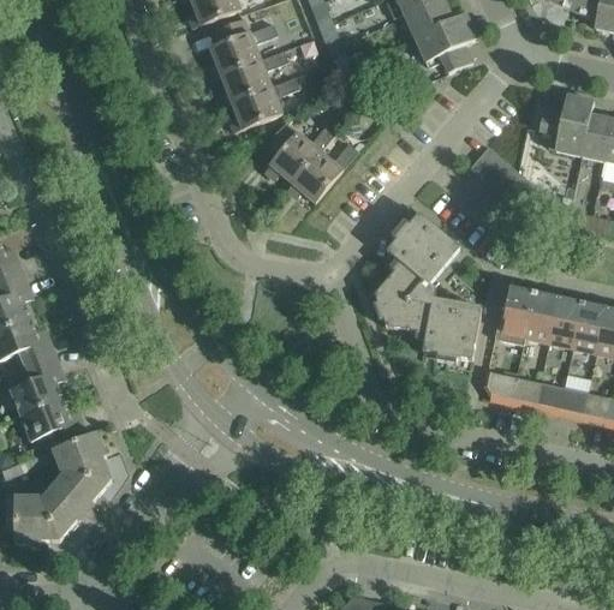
[(190,0),(195,12),(189,15),(191,21),(189,22),(191,28),(214,19),(239,9),(236,0),(190,0)]
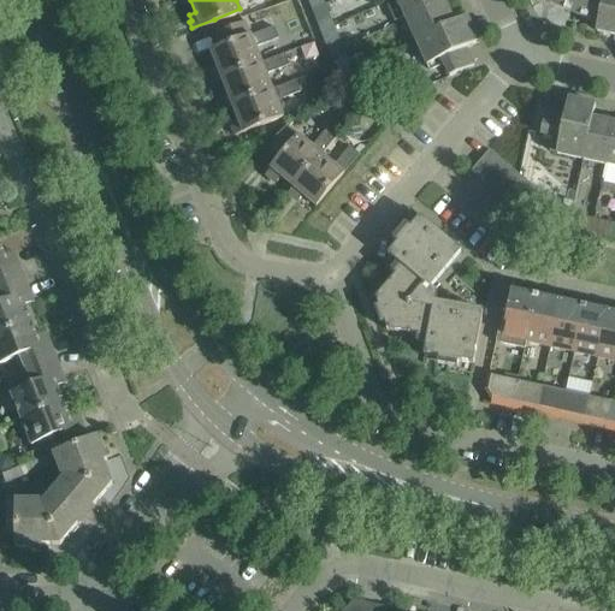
[(388,0),(385,1),(392,18),(403,13),(406,17),(442,0),(388,0)]
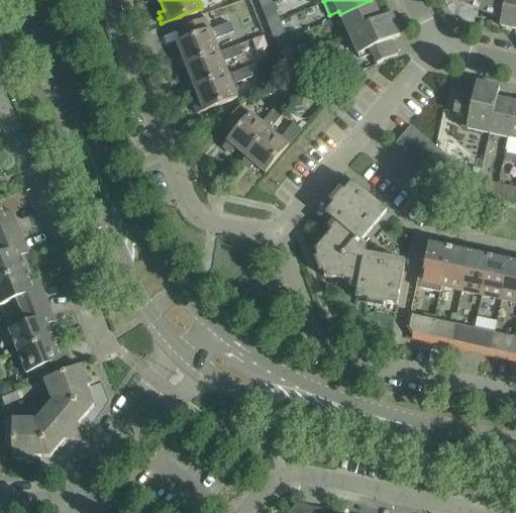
[(380,15),(373,0),(371,0),(340,14),(347,30),(380,15)]
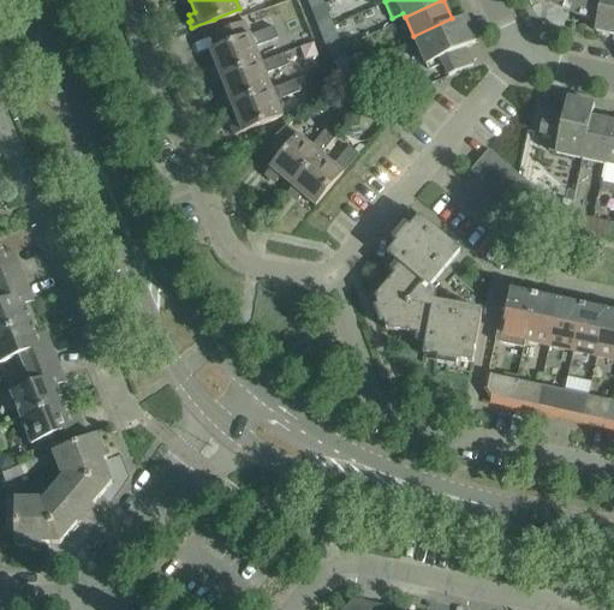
[(549,0),(595,19),(598,0),(549,0)]
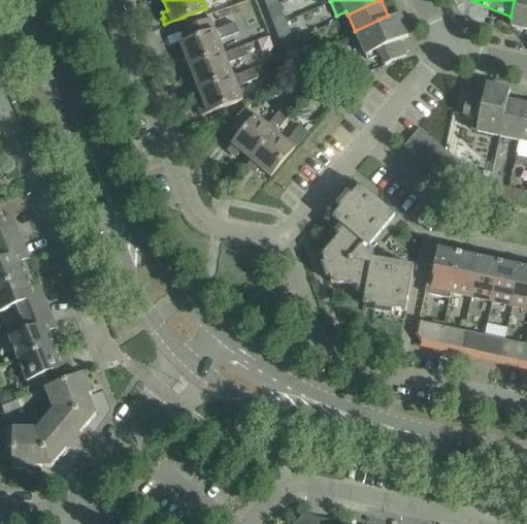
[(514,0),(511,17),(509,23),(526,26),(526,0),(514,0)]
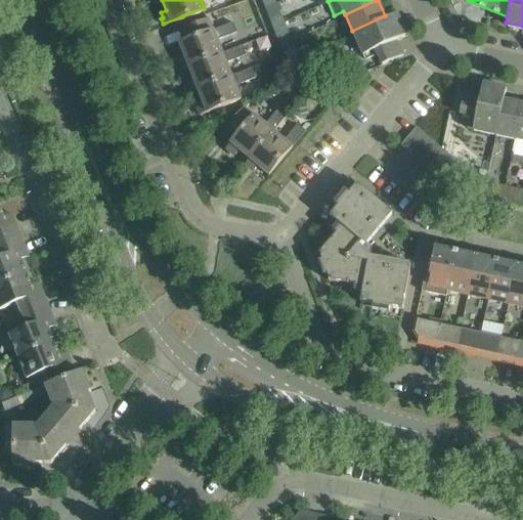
[(396,10),(385,15),(352,31),(362,52),(374,47),(381,61),(402,52),(395,37),(405,33),(396,10)]
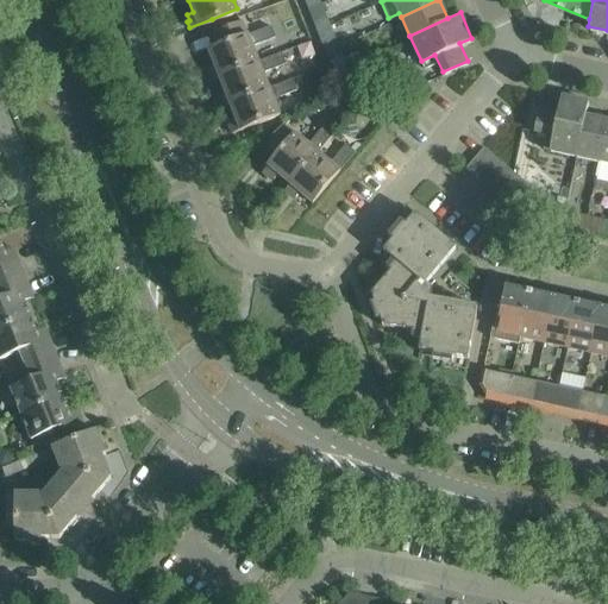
[(325,14),(312,19),(315,27),(328,23),(325,14)]
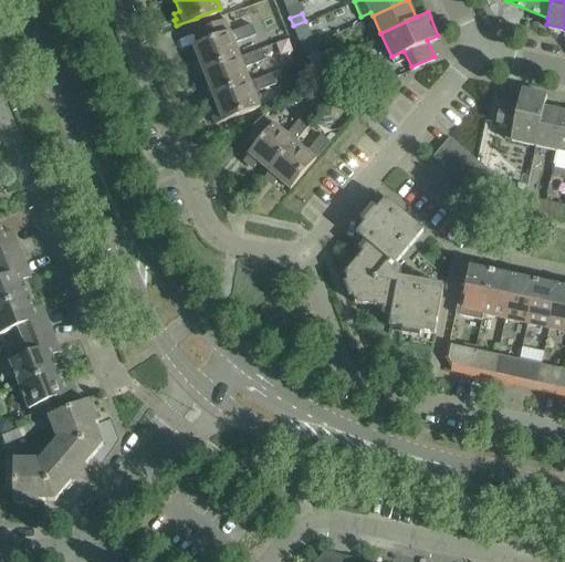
[(192,66),(195,71),(239,54),(233,40),(254,32),(250,21),(227,30),(222,17),(197,27),(201,40),(192,43),(198,58),(192,60),(195,65),(192,66)]
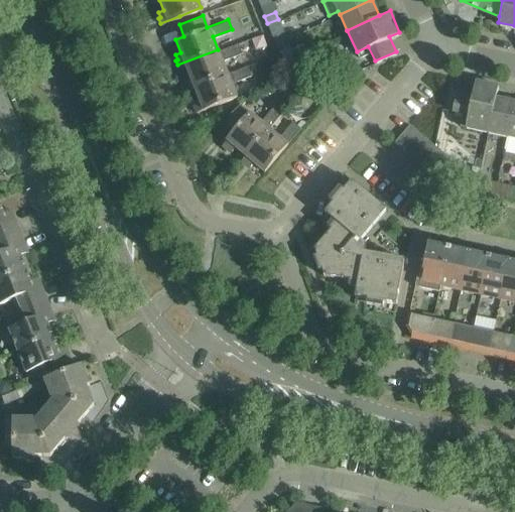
[(275,42),(285,38),(278,19),(267,23),(275,42)]
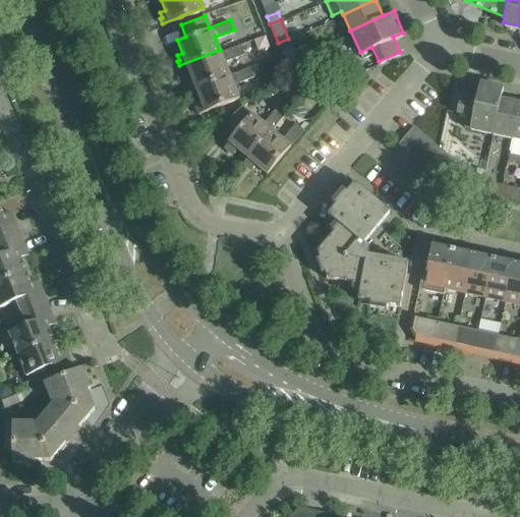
[(288,39),(278,43),(281,50),(291,46),(288,39)]
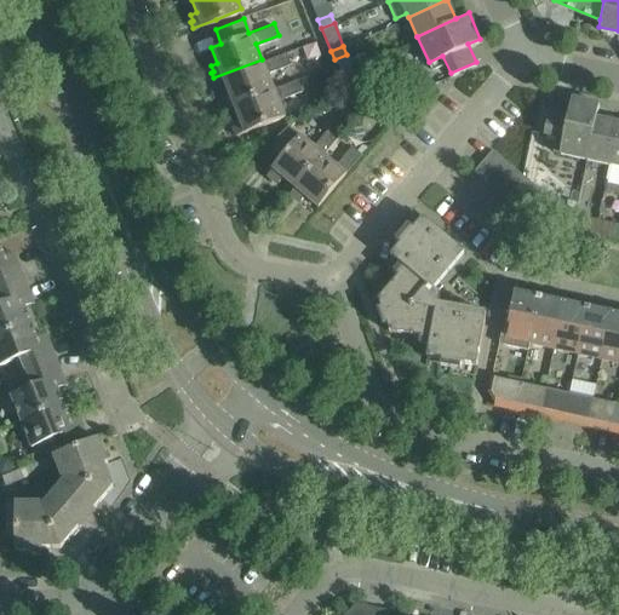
[(231,101),(233,102),(271,87),(265,70),(290,62),(285,51),(262,59),(213,78),(213,79),(222,75),(228,91),(222,93),(224,98),(222,99),(223,103),(231,101)]
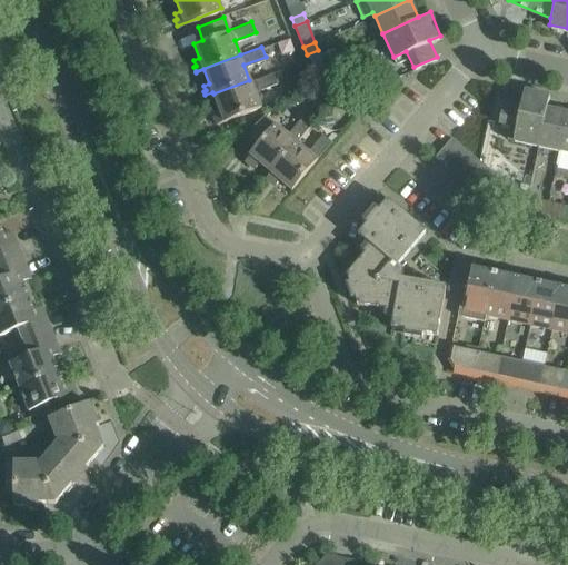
[(271,71),(249,80),(213,93),(219,108),(213,110),(216,116),(213,117),(216,122),(236,114),(259,105),(253,90),(275,82),(271,71)]
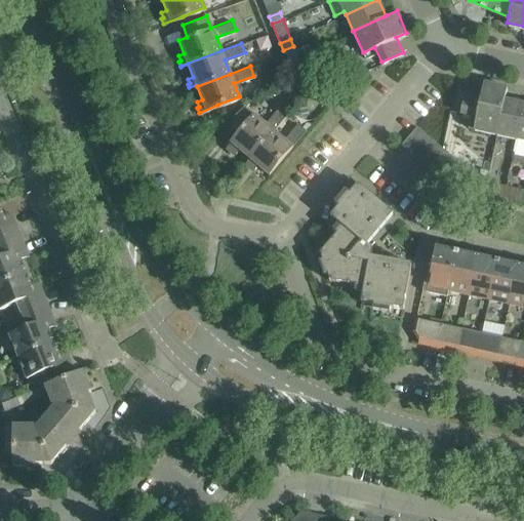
[(495,132),(506,85),(483,80),(480,92),(464,88),(459,111),(475,115),(473,127),(495,132)]
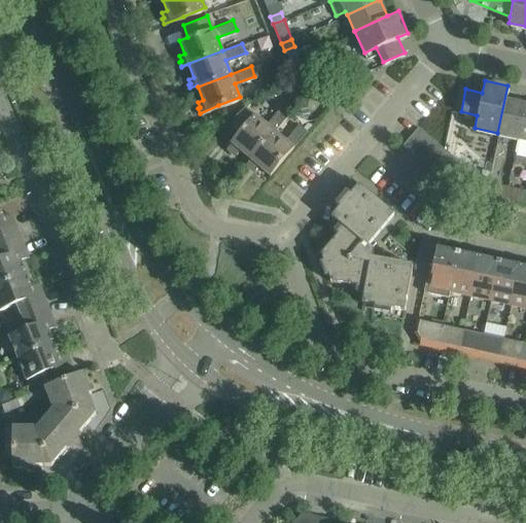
[(507,85),(497,133),(517,137),(524,102),(505,98),(507,85)]
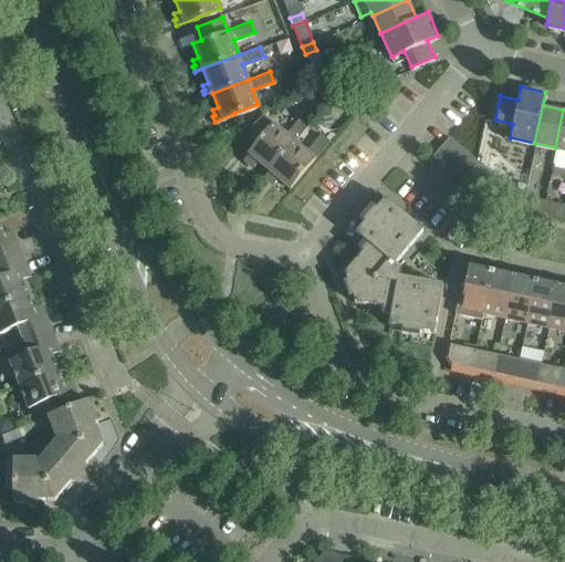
[(564,164),(564,108),(563,110),(555,147),(553,162),(564,164)]
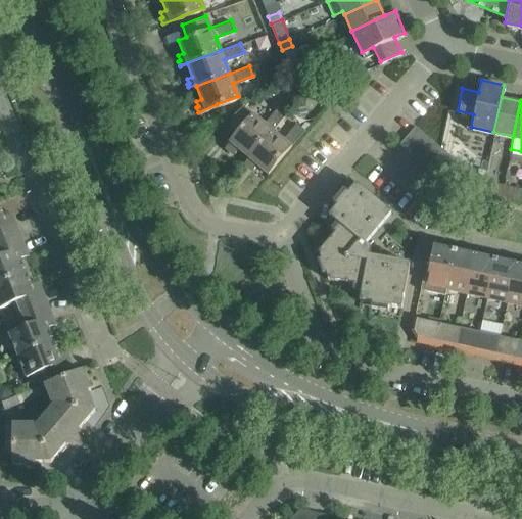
[(247,155),(276,123),(285,113),(276,106),(263,122),(252,113),(251,114),(241,105),(226,124),(235,132),(224,145),(228,149),(229,147),(233,151),(237,146),(247,155)]
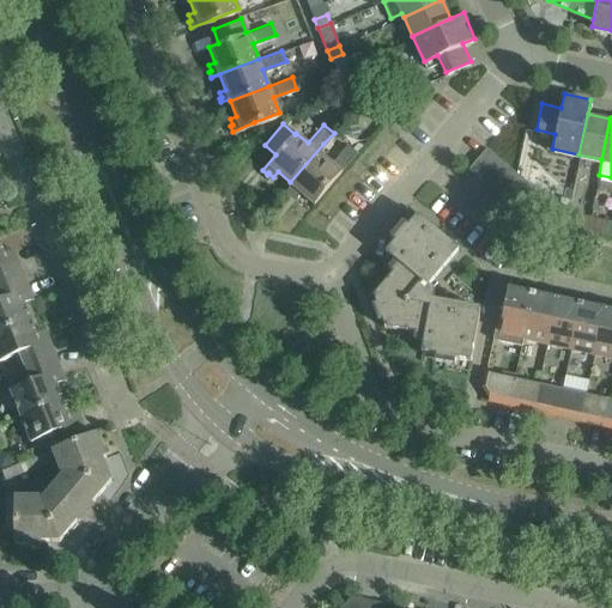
[(319,151),(323,144),(290,182),(284,189),(289,193),(291,192),(296,195),(300,190),(313,201),(340,169),(349,177),(361,163),(352,156),(357,151),(346,141),(331,160),(319,151)]
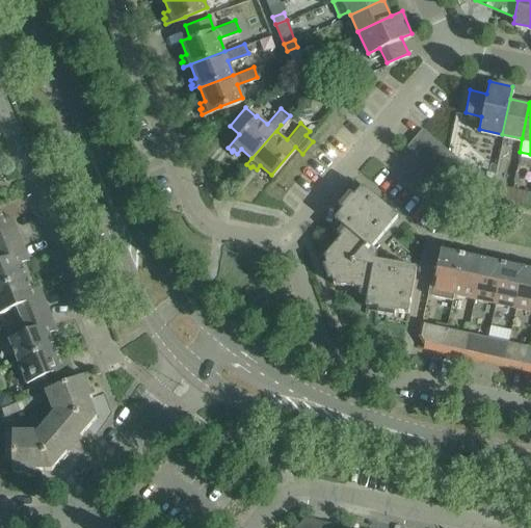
[(405,144),(415,153),(431,134),(421,126),(405,144)]
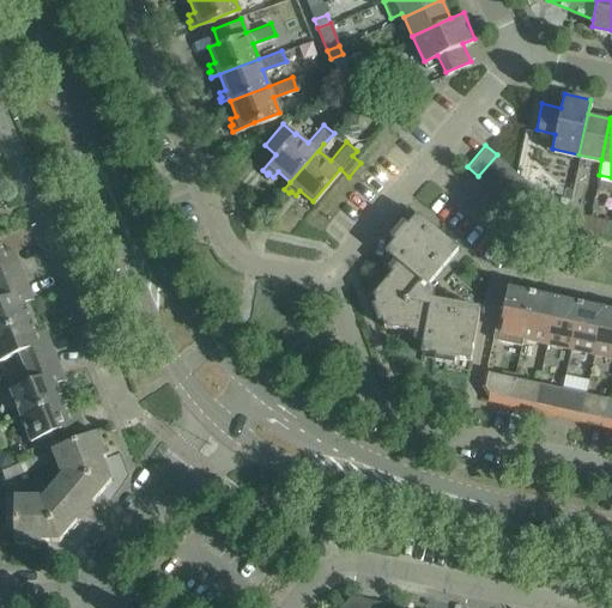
[(508,163),(497,154),(478,176),(489,186),(508,163)]
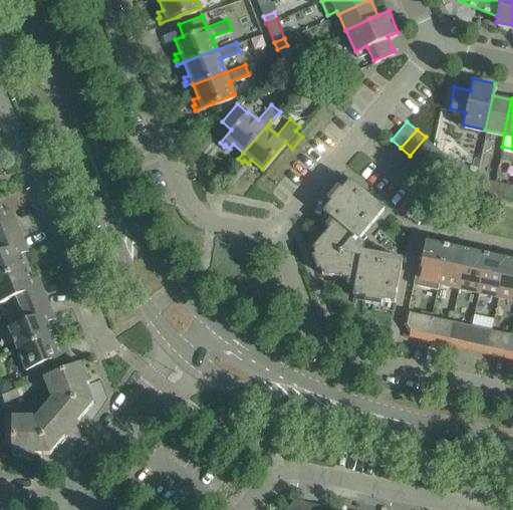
[(419,163),(435,145),(426,137),(410,156),(419,163)]
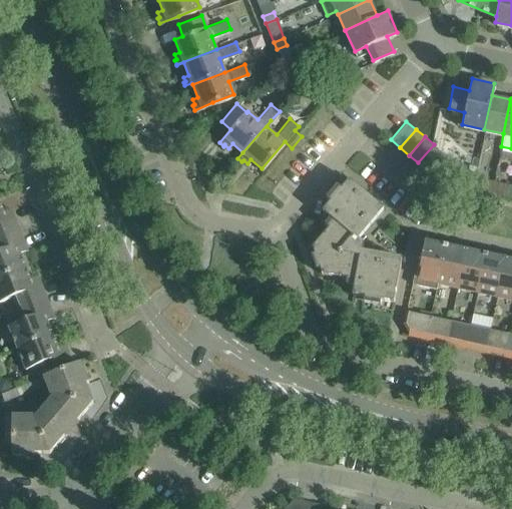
[(443,152),(452,160),(462,168),(468,161),(471,157),(453,141),(443,152)]
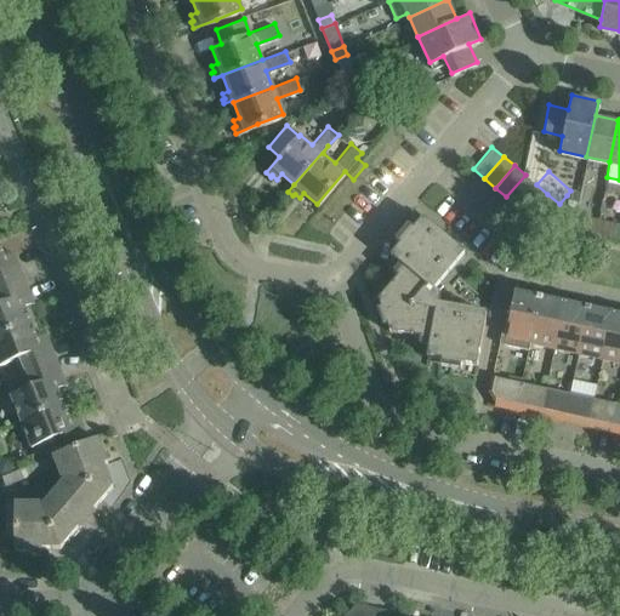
[(536,184),(525,175),(506,197),(518,206),(536,184)]
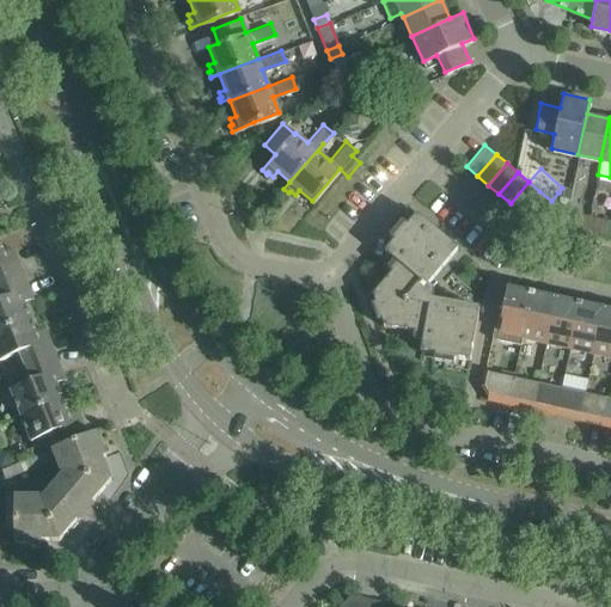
[(511,203),(521,213),(539,191),(529,182),(511,203)]
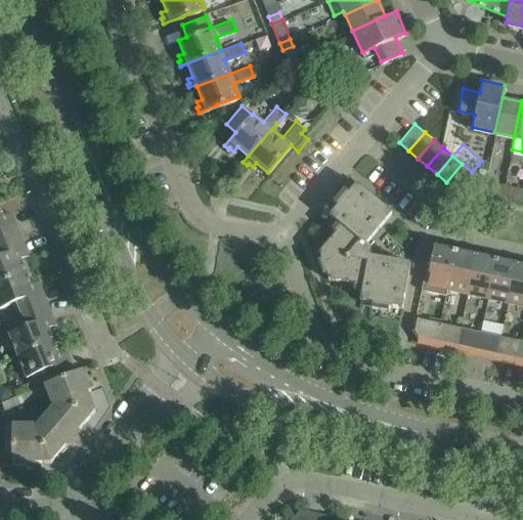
[(455,190),(471,173),(472,172),(462,164),(446,182),(455,190)]
